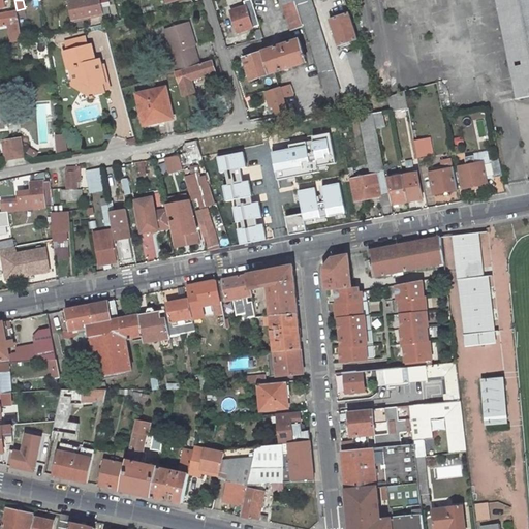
[(73,0),(68,1),(71,20),(103,13),(99,0),(73,0)]
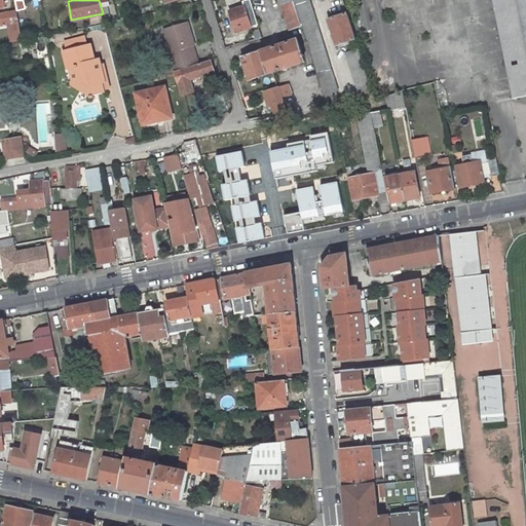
[(279,0),(290,30),(302,26),(293,0),(279,0)]
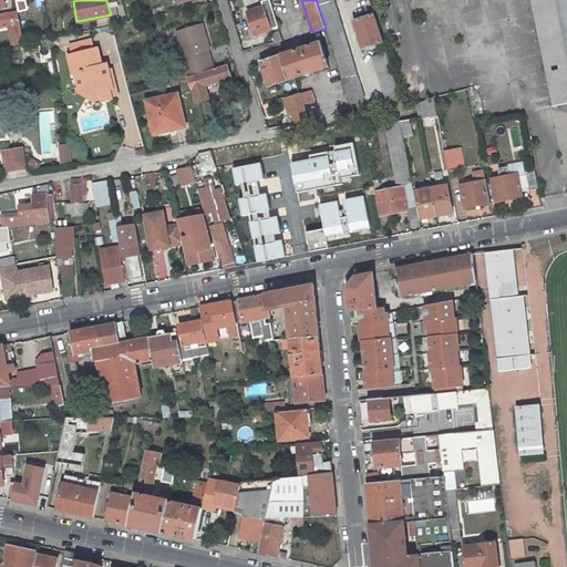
[(331,0),(329,1),(329,0),(316,0),(326,28),(342,78),(358,74),(333,0),(331,0)]
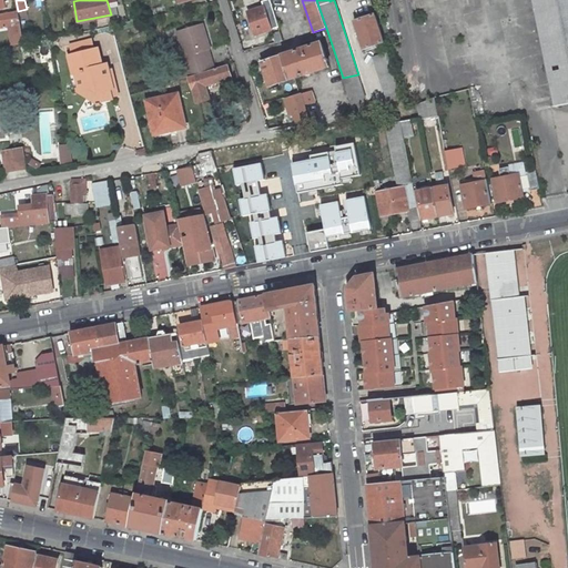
[(567,0),(533,0),(555,107),(567,103),(567,0)]
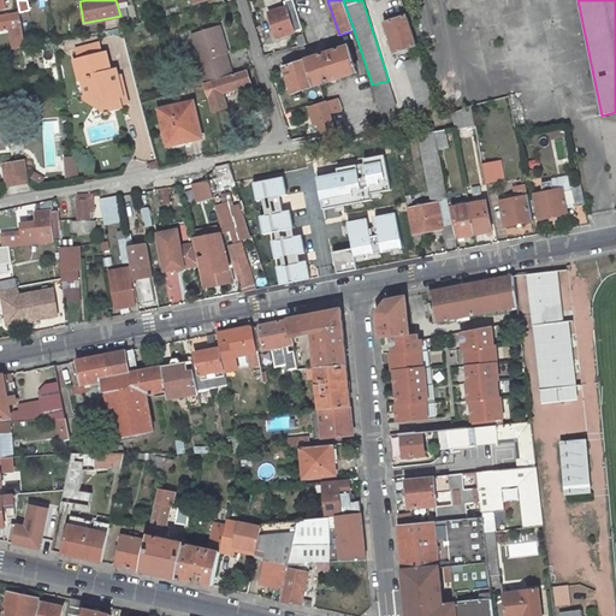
[(297,12),(289,15),(286,7),(284,9),(279,10),(270,13),(278,37),(295,33),(292,25),(301,23),(297,12)]
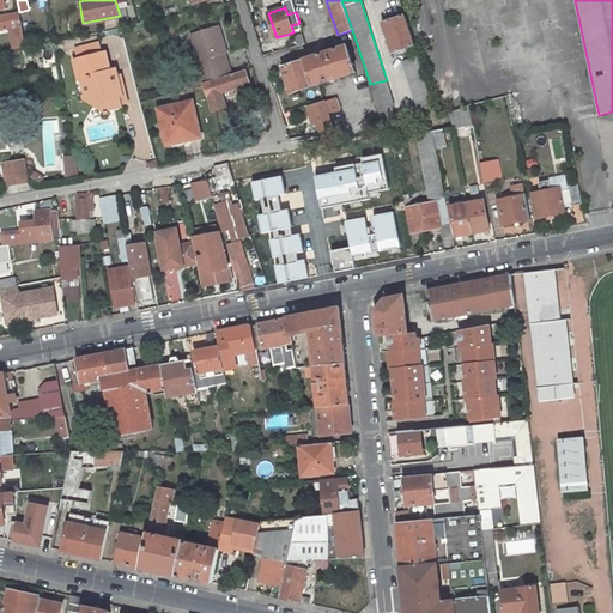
[(22,26),(19,12),(0,16),(0,30),(13,28),(17,26),(22,26)]
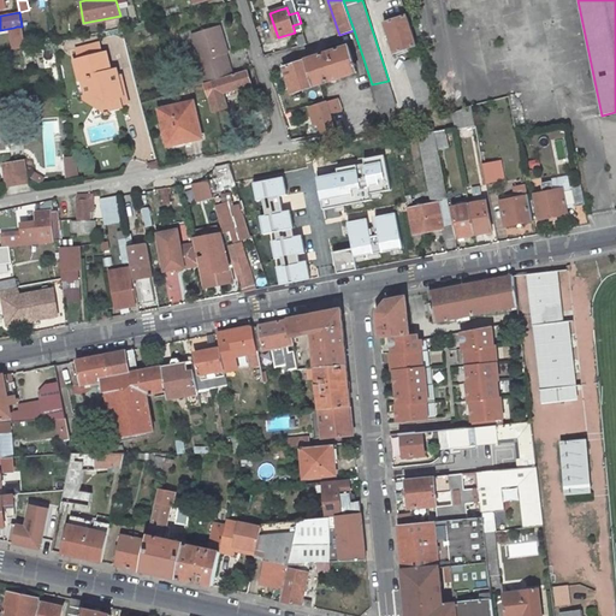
[(396,52),(418,45),(408,16),(385,23),(396,52)]
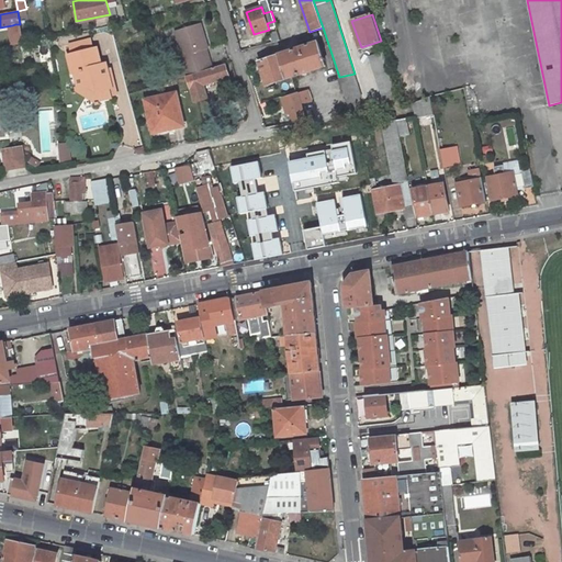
[(187,65),(189,76),(209,69),(203,51),(206,49),(208,49),(200,23),(176,31),(187,65)]
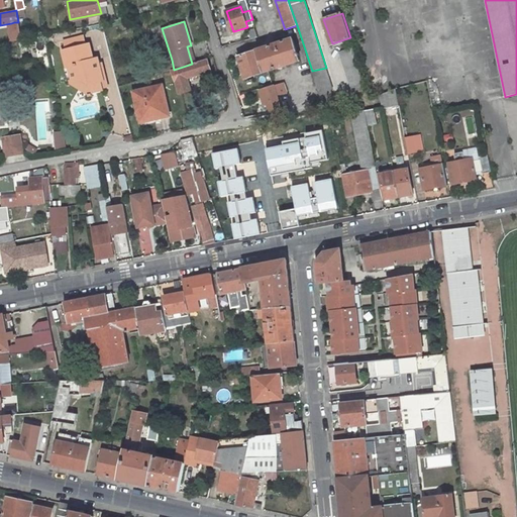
[(251,38),(257,36),(255,28),(248,30),(251,38)]
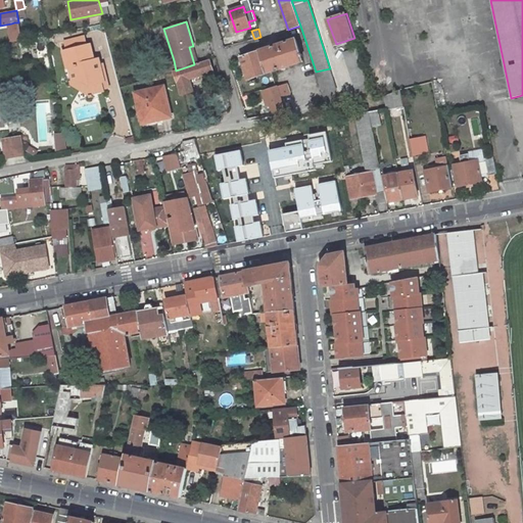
[(232,37),(234,44),(246,41),(243,33),(232,37)]
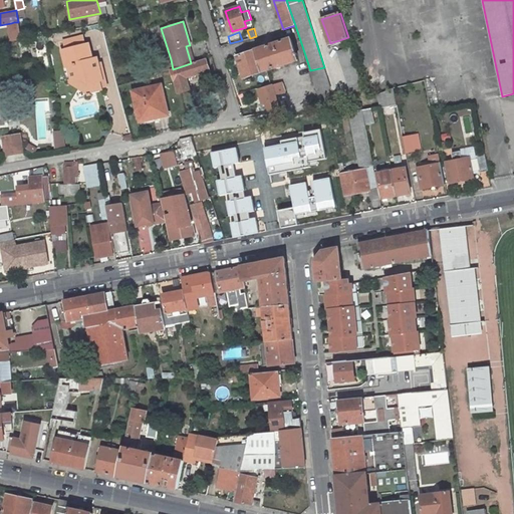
[(64,40),(67,49),(84,45),(82,36),(64,40)]
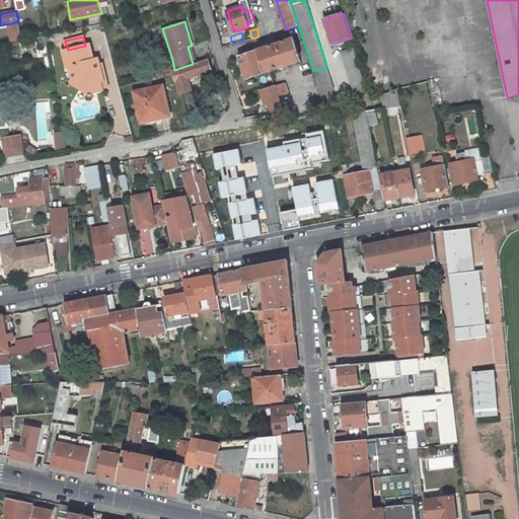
[(301,61),(294,39),(238,57),(246,79),(301,61)]
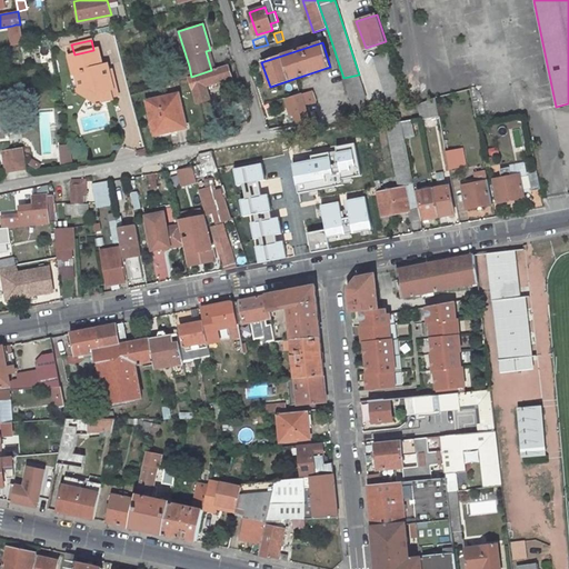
[(108,63),(102,65),(99,49),(93,50),(75,55),(69,57),(73,73),(76,73),(80,89),(89,87),(98,91),(100,101),(112,98),(112,97),(110,89),(113,88),(109,70),(108,63)]
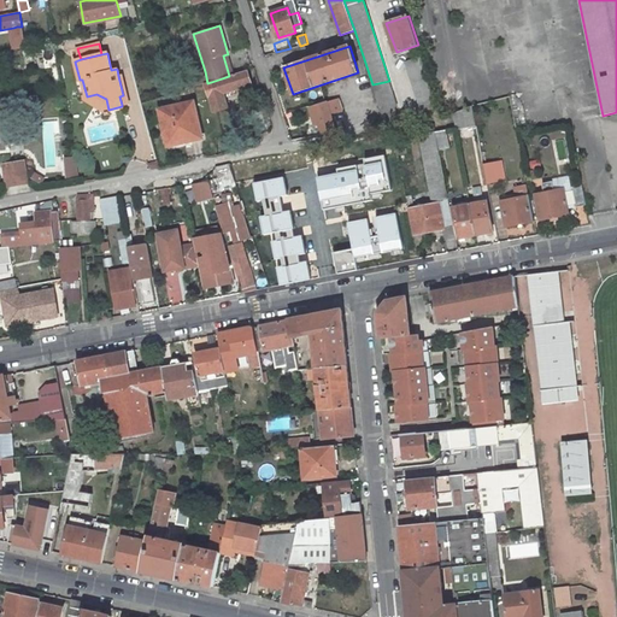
[(227,54),(223,56),(229,76),(233,75),(227,54)]
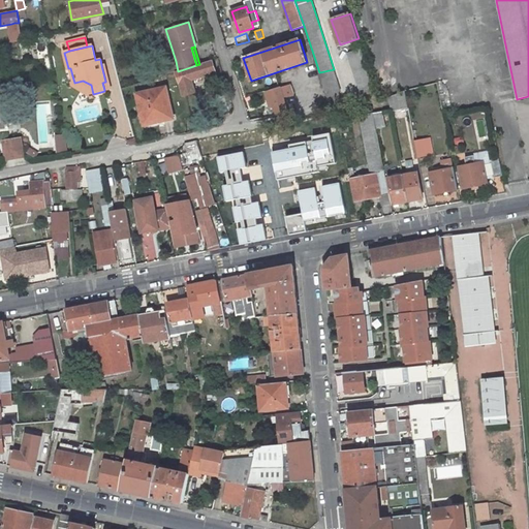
[(348,53),(363,95),(375,91),(362,49),(348,53)]
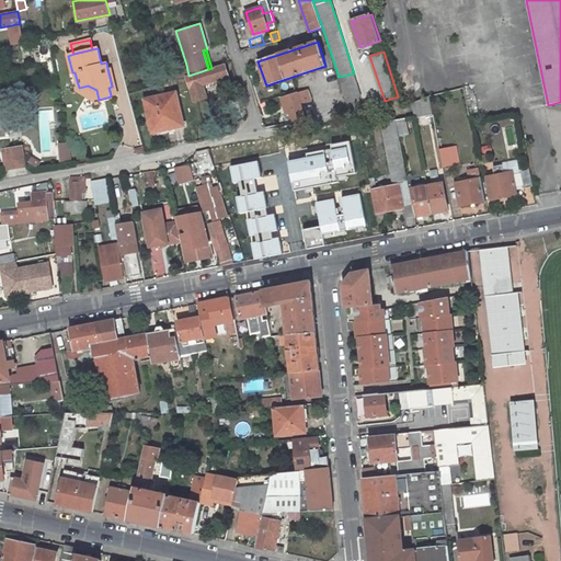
[(229,77),(225,64),(212,68),(208,69),(189,76),(187,76),(195,102),(207,98),(203,84),(229,77)]
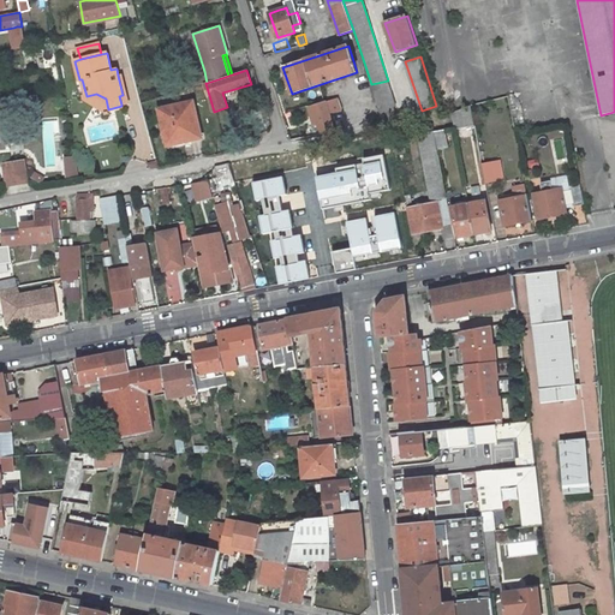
[(206,83),(207,83),(204,71),(175,81),(178,91),(206,83)]
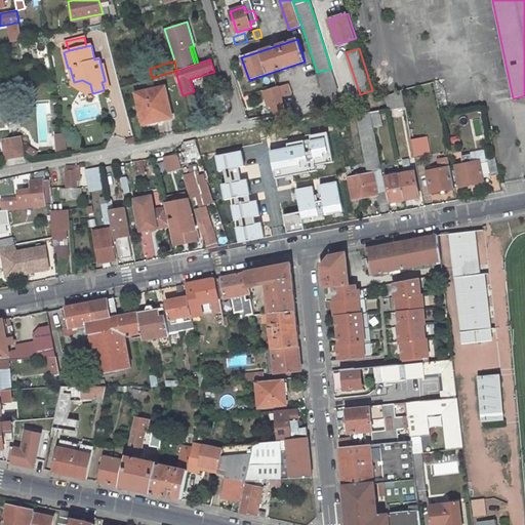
[(337,90),(331,69),(317,72),(326,101),(337,97),(335,91),(337,90)]
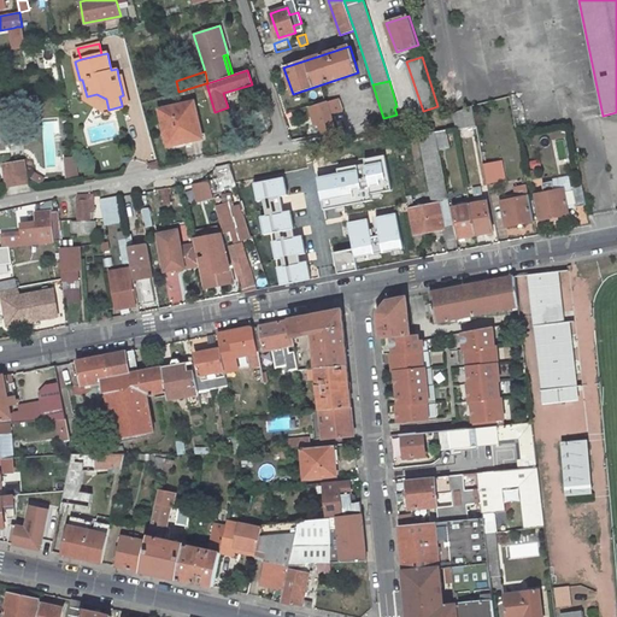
[(472,106),(495,100),(493,90),(469,95),(471,106),(472,106)]
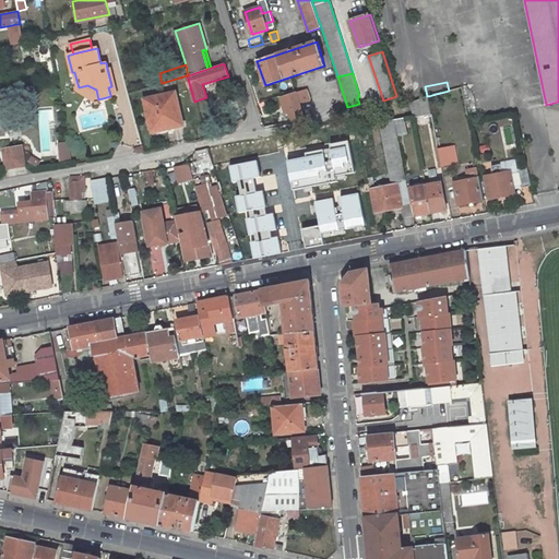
[(79,87),(75,87),(76,91),(96,102),(98,102),(98,99),(96,90),(87,85),(79,87)]
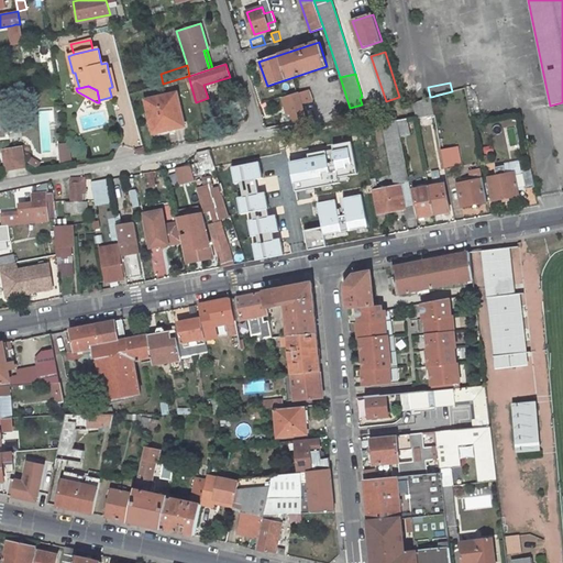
[(147,100),(154,132),(184,125),(177,94),(147,100)]
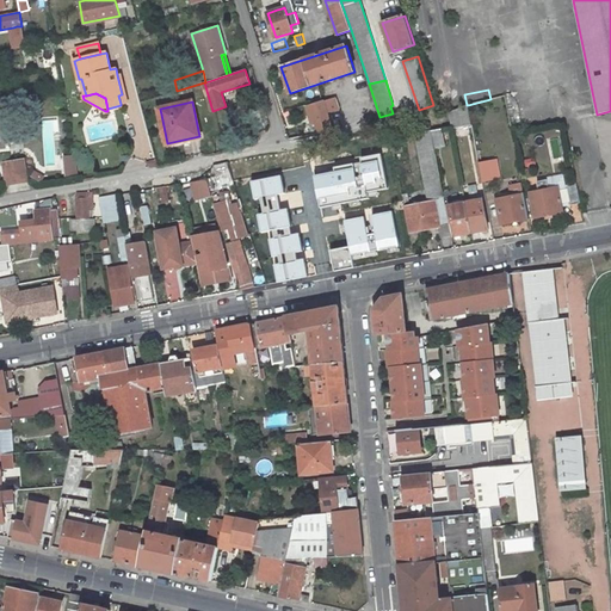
[(320,134),(333,130),(323,102),(312,105),(320,134)]
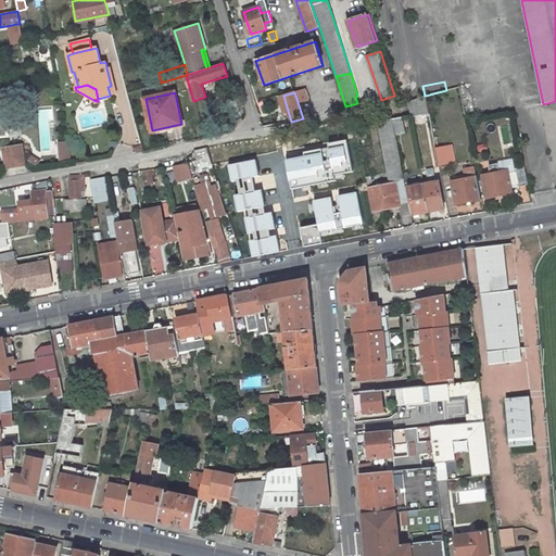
[(425,96),(409,102),(413,116),(429,114),(426,96),(425,96)]
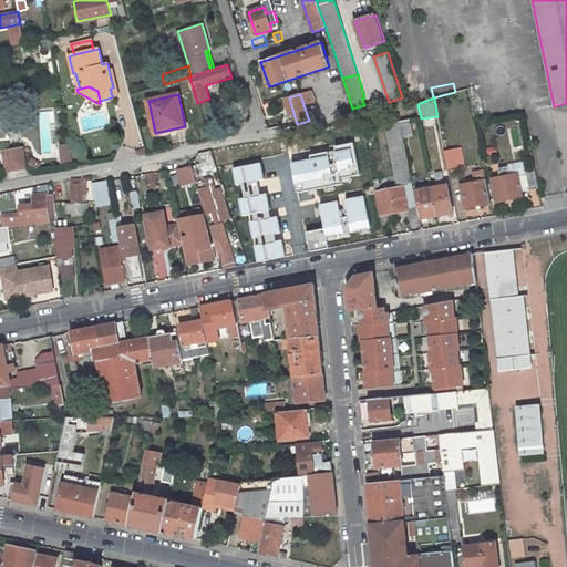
[(413,185),(403,137),(400,121),(399,114),(387,116),(389,124),(385,124),(398,187),(413,185)]
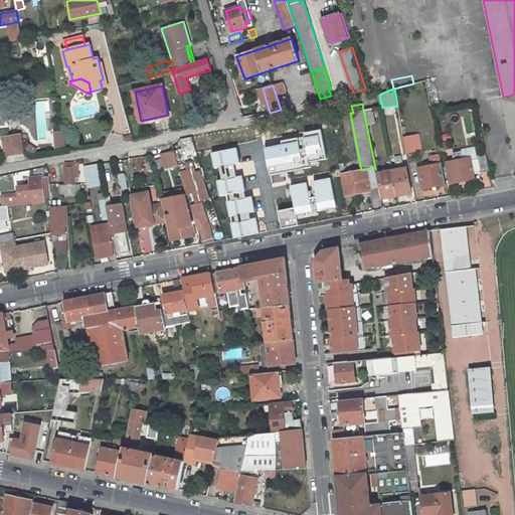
[(373,109),(363,110),(366,125),(375,123),(373,109)]
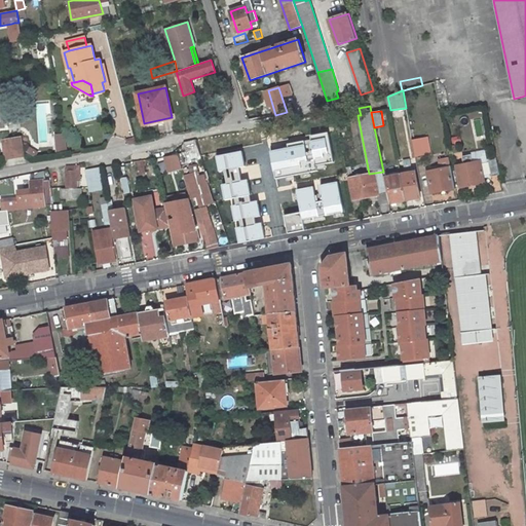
[(341,133),(347,130),(344,117),(338,118),(341,133)]
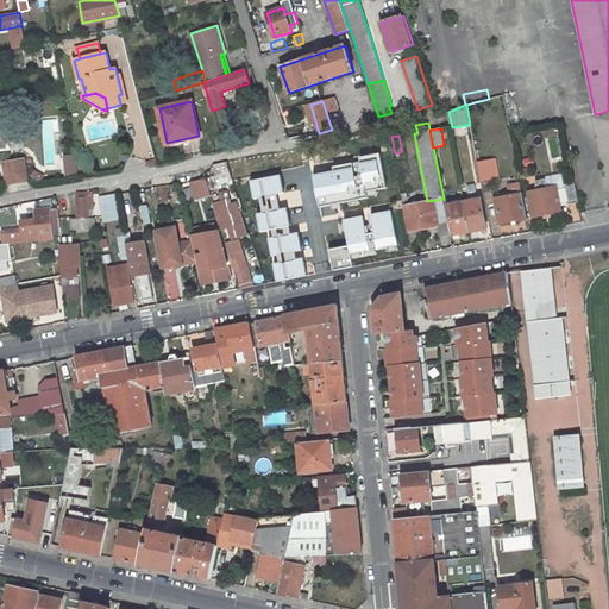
[(296,173),(294,158),(271,162),(275,177),(282,176),(296,173)]
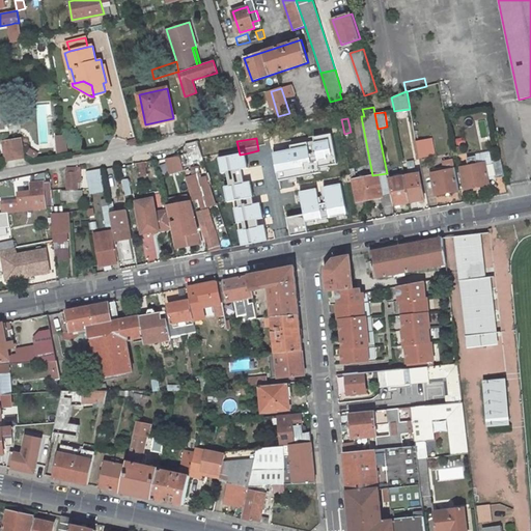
[(7,160),(25,158),(23,139),(4,142),(7,160)]
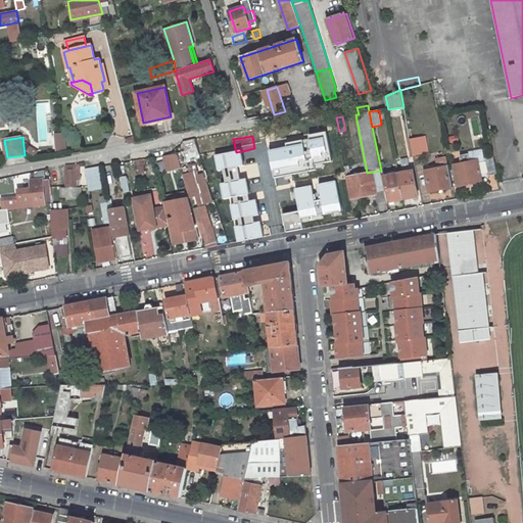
[(420,138),(410,140),(413,155),(423,153),(422,153),(420,139),(420,138)]
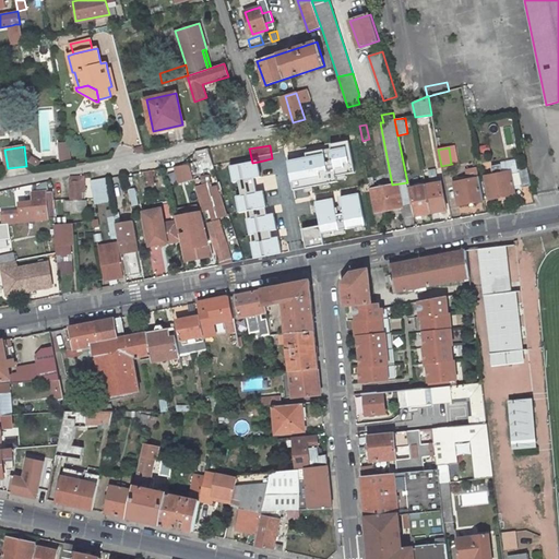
[(455,147),(449,149),(451,164),(458,162),(455,147)]
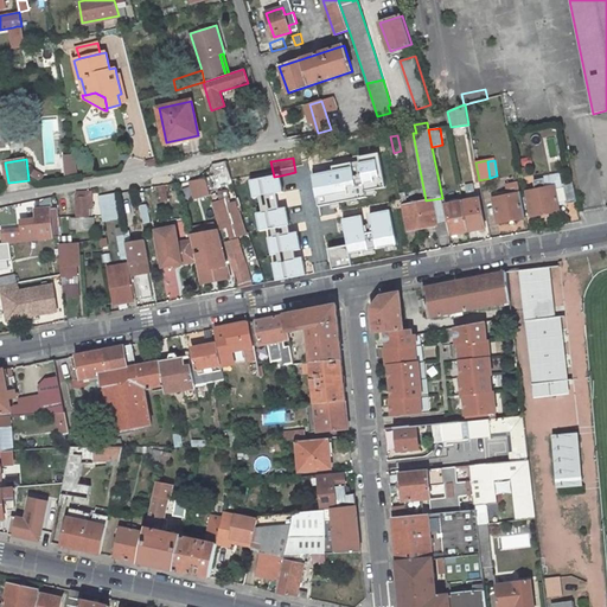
[(246,197),(236,161),(227,164),(237,199),(246,197)]
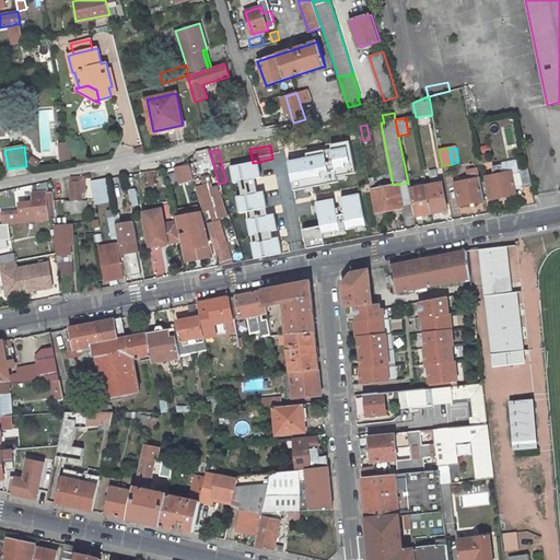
[(242,150),(244,164),(251,163),(248,149),(242,150)]
